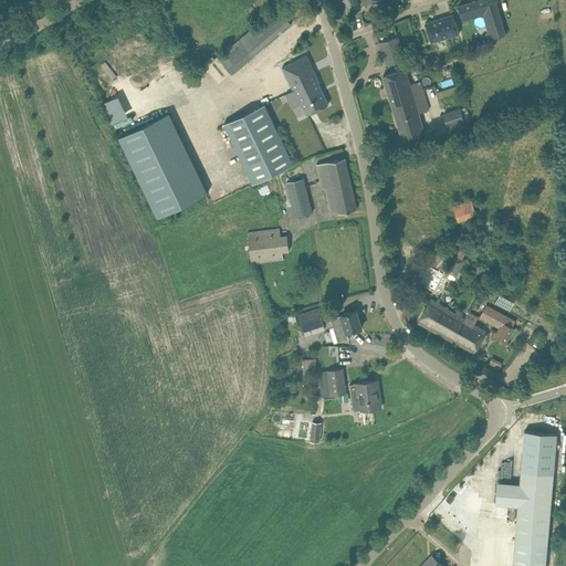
[(473,0),(458,4),(463,21),(483,14),(490,39),(506,33),(500,14),(495,0),(473,0)]
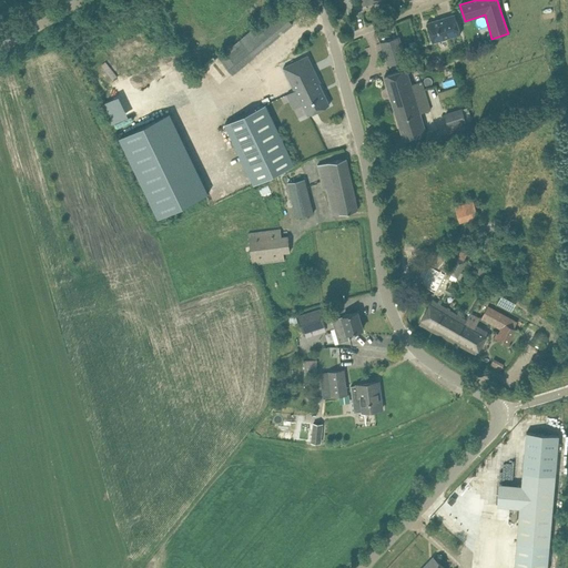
[(251,18),(254,22),(266,12),(264,8),(251,18)]
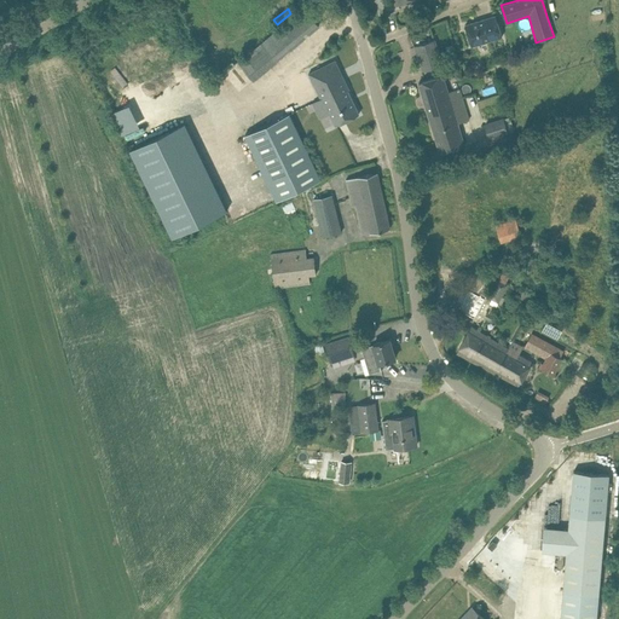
[(306,10),(237,61),(249,77),(319,27),(306,10)]
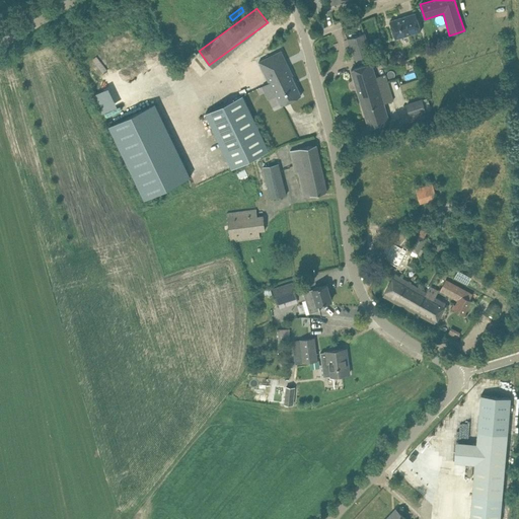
[(390,21),(395,39),(421,30),(416,13),(390,21)]
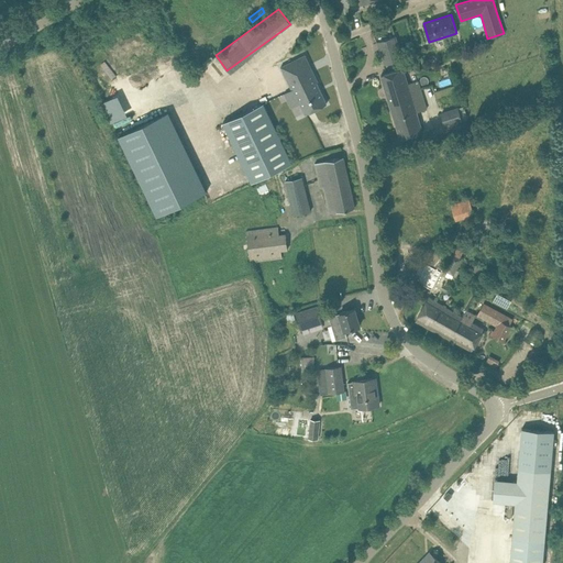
[(398,46),(395,36),(377,42),(384,65),(399,59),(396,47),(398,46)]
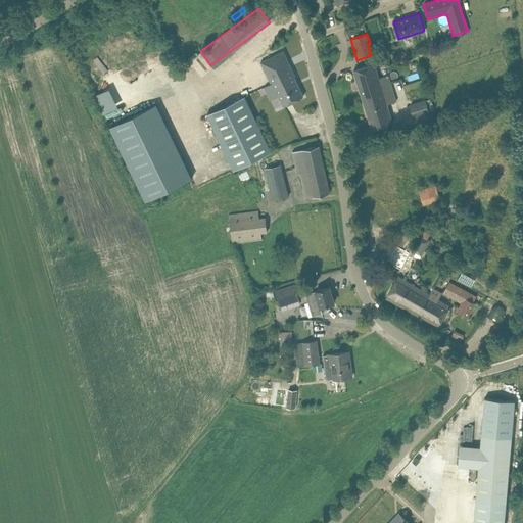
[(283,51),(260,61),(271,84),(273,83),(284,105),(303,96),(293,76),(295,76),(283,51)]
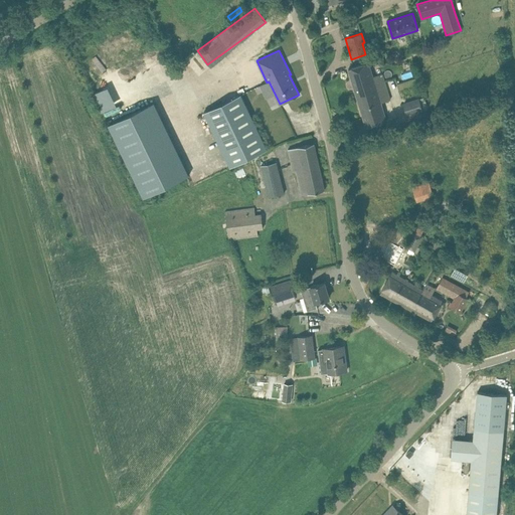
[(375,83),(384,80),(381,73),(373,76),(368,62),(348,68),(357,97),(366,128),(376,125),(387,122),(381,103),(390,100),(386,88),(377,90),(377,89),(375,83)]
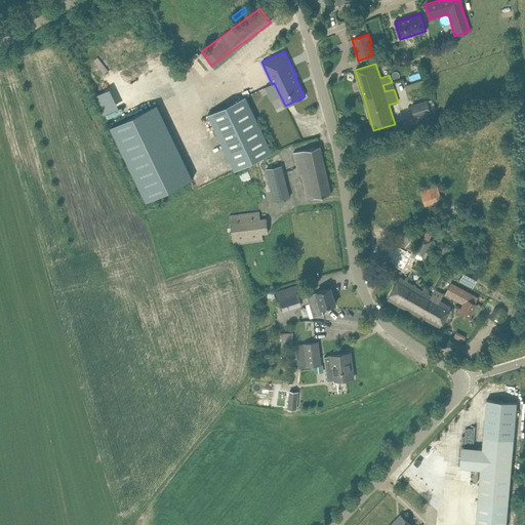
[(238,93),(249,88),(247,83),(236,87),(238,93)]
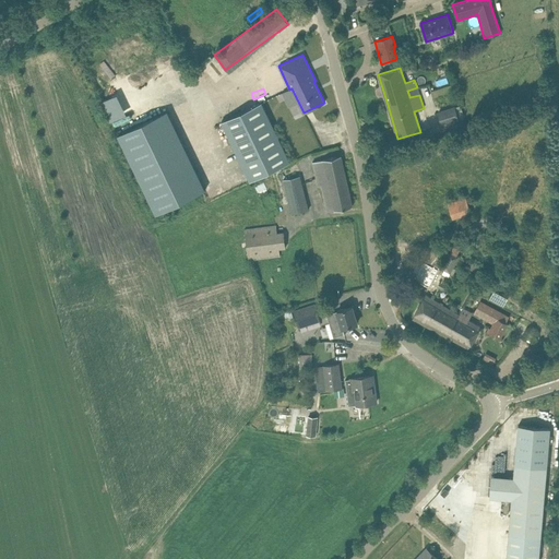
[(109,122),(125,114),(115,94),(98,103),(109,122)]
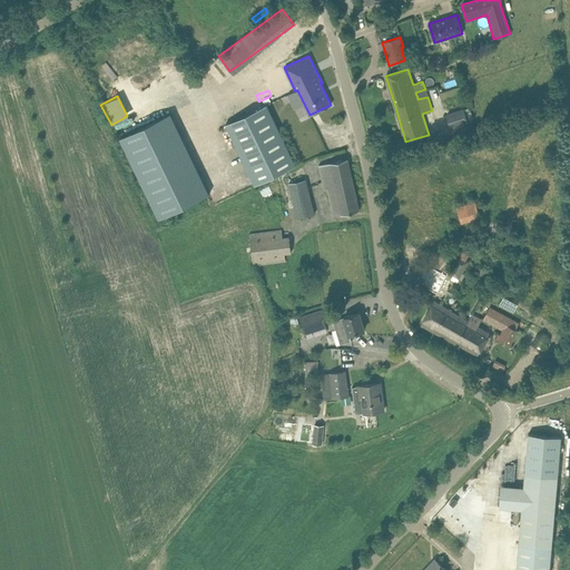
[(254,185),(295,165),(266,104),(224,124),(254,185)]
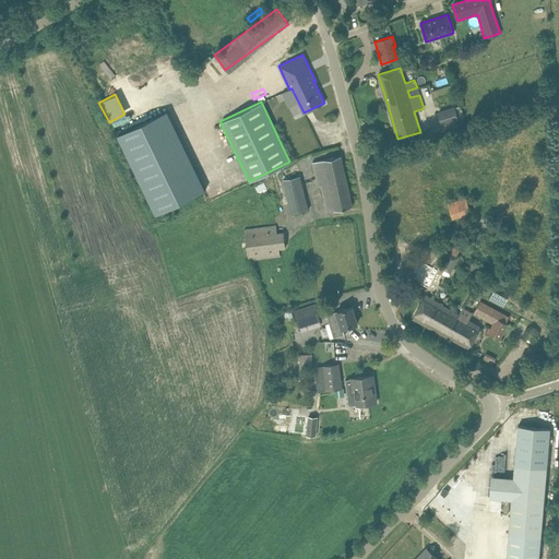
[(463,118),(460,106),(438,111),(442,123),(463,118)]
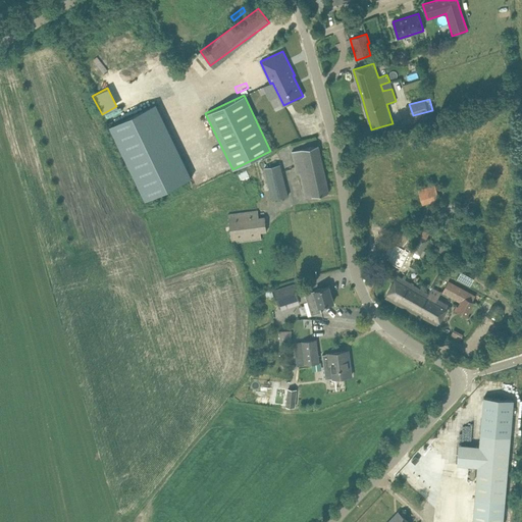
[(189,179),(157,103),(108,123),(140,199),(189,179)]
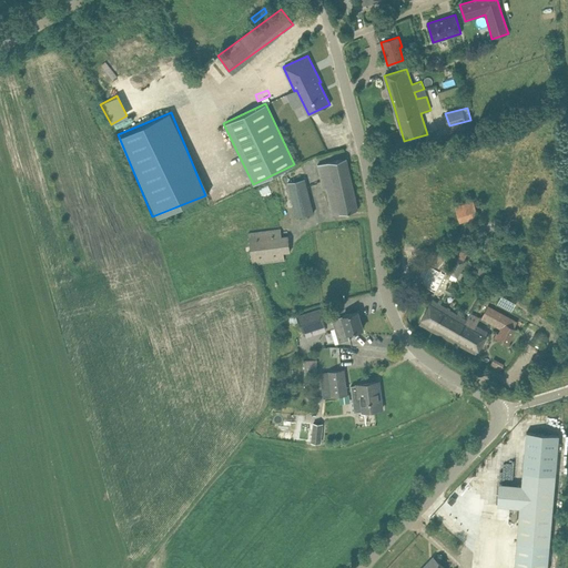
[(326,188),(328,196),(335,194),(337,205),(334,206),(335,213),(340,213),(340,214),(357,210),(346,158),(335,161),(317,165),(324,188),(326,188)]
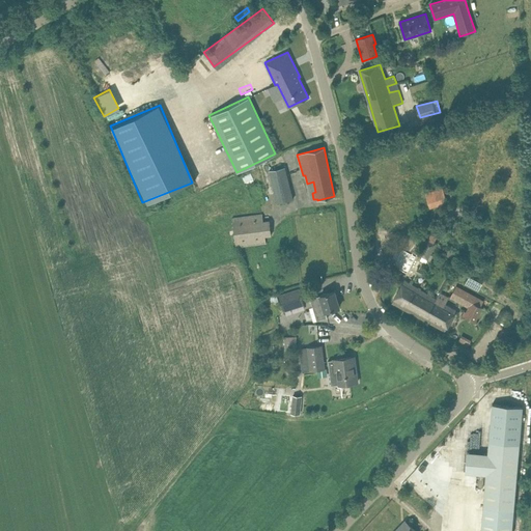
[(269,170),(276,202),(277,202),(292,199),(290,189),(285,167),(269,170)]
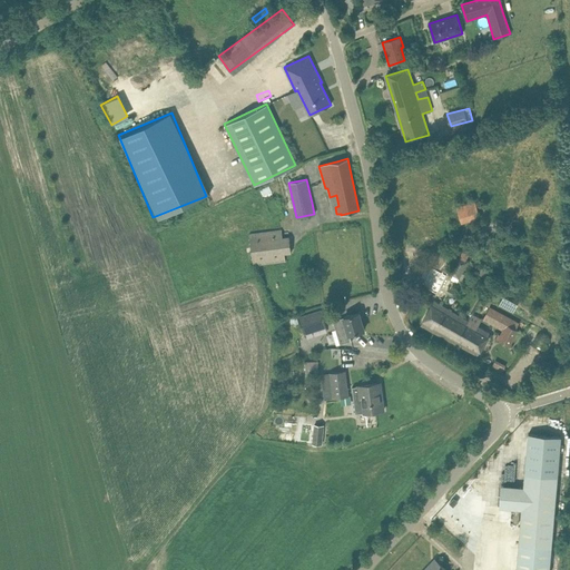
[(475,218),(470,203),(455,207),(460,223),(475,218)]
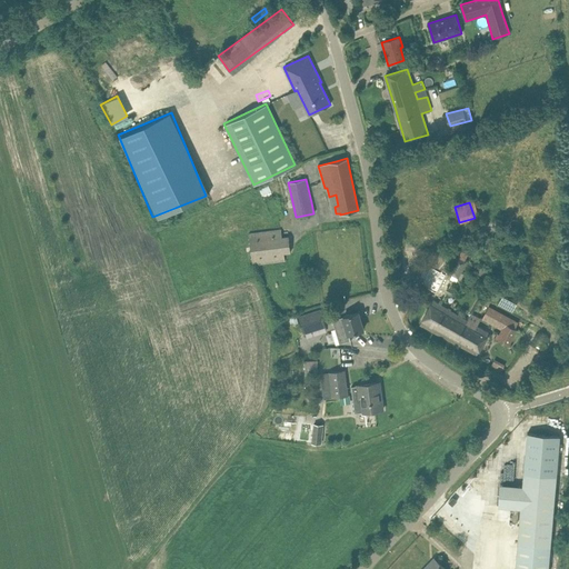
[(249,241),(251,257),(283,252),(290,251),(289,237),(281,237),(249,241)]
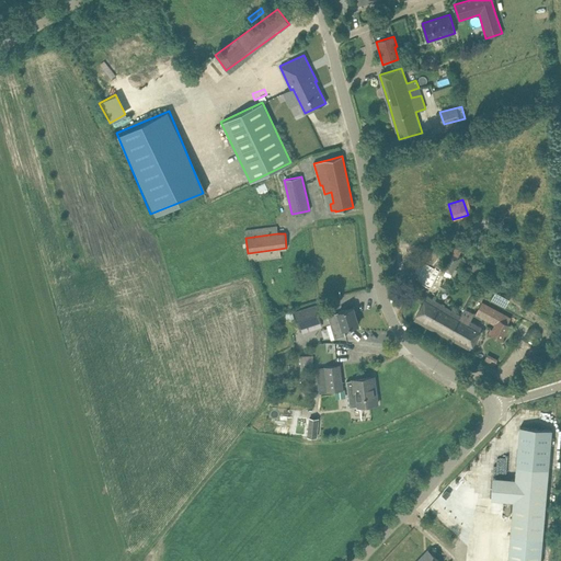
[(449,251),(441,267),(446,271),(444,274),(453,279),(457,271),(455,268),(461,258),(449,251)]
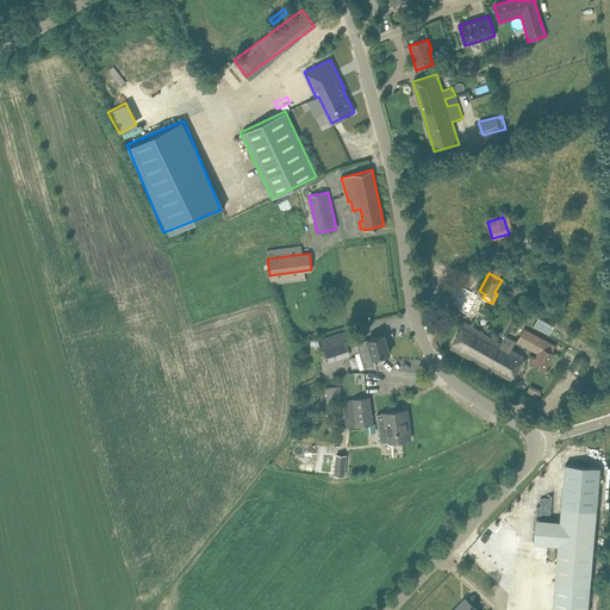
[(453,291),(449,298),(454,300),(450,306),(467,315),(478,296),(461,286),(458,293),(453,291)]
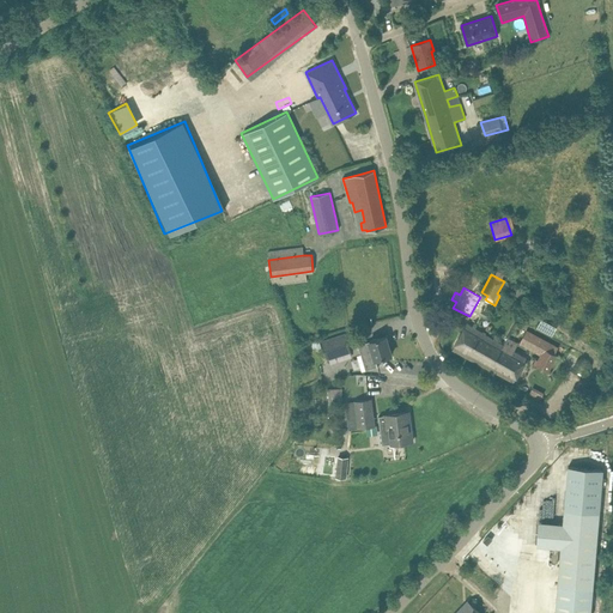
[(466,323),(453,350),(490,370),(491,369),(514,381),(526,358),(514,351),(519,343),(508,338),(504,345),(503,345),(466,323)]
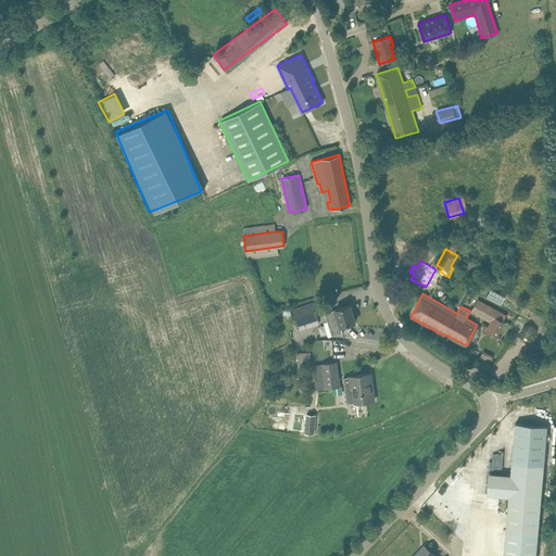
[(491,320),(485,331),(496,338),(505,321),(501,319),(504,314),(478,300),(472,310),(491,320)]
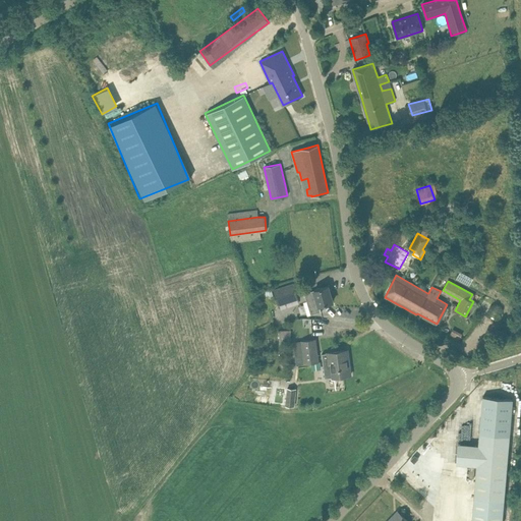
[(298,298),(293,283),(274,289),(279,305),(298,298)]
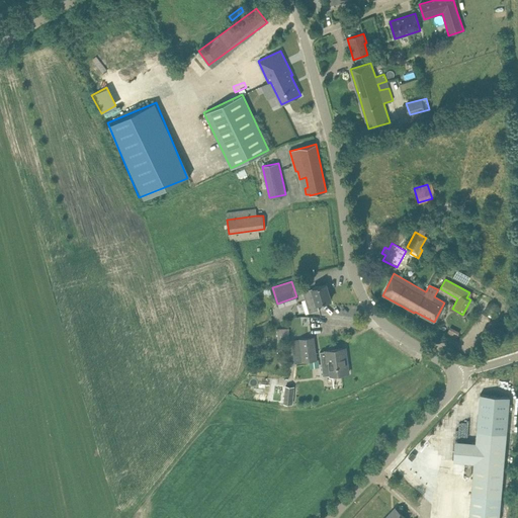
[(303,291),(305,299),(306,299),(310,312),(319,309),(319,311),(320,311),(318,304),(331,299),(326,284),(312,288),(313,288),(303,291)]
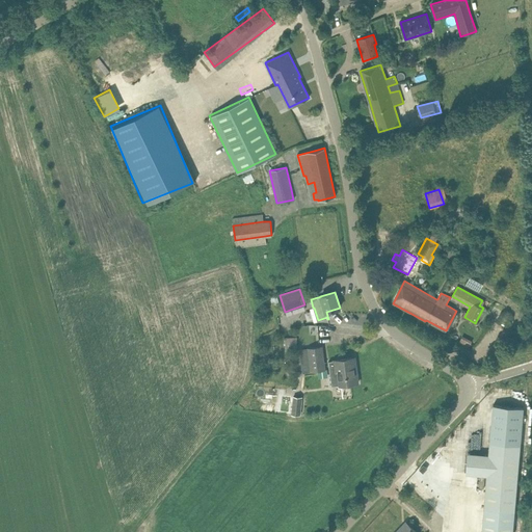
[(273,308),(280,306),(276,294),(270,296),(273,308)]
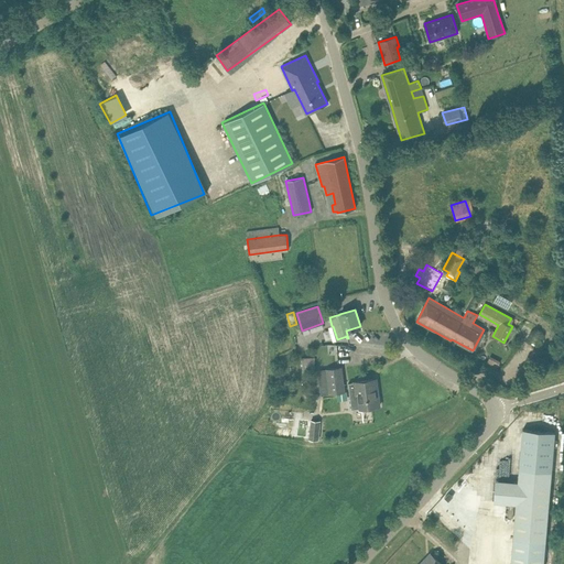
[(303,358),(303,370),(315,370),(315,358),(303,358)]
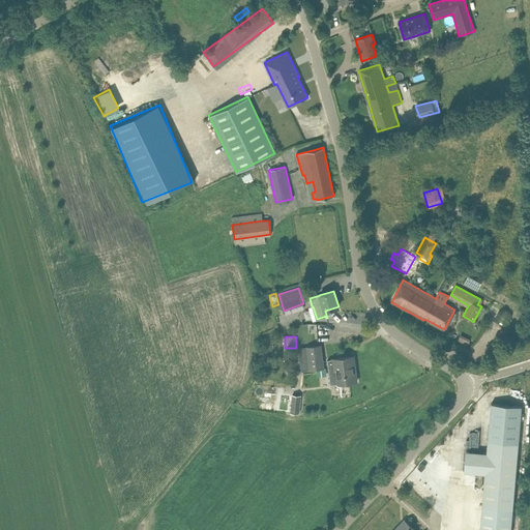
[(308,370),(323,367),(321,345),(306,347),(308,370)]
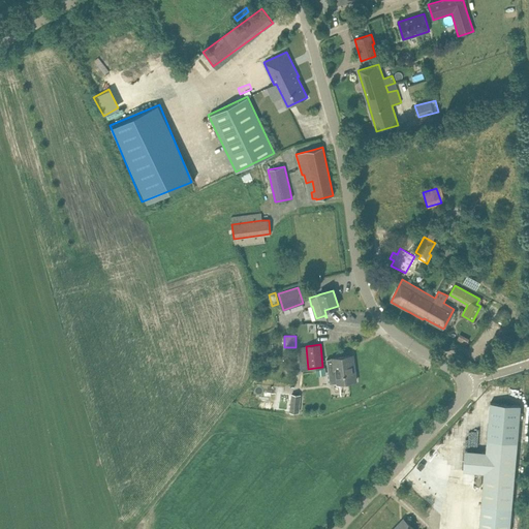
[(351,355),(341,358),(333,359),(328,360),(331,383),(355,380),(354,367),(350,368),(350,363),(352,363),(351,355)]
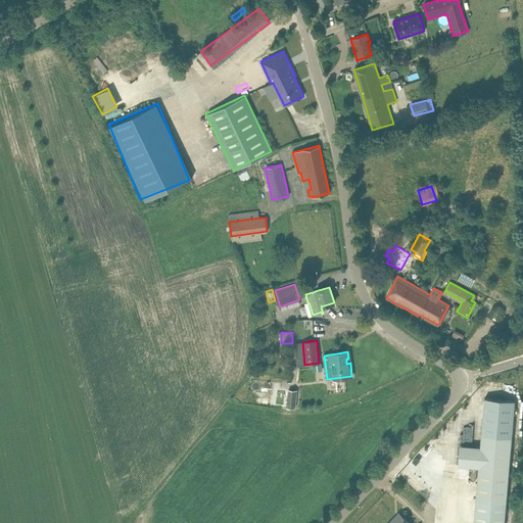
[(286,407),(295,408),(297,390),(279,388),(277,407),(286,407)]
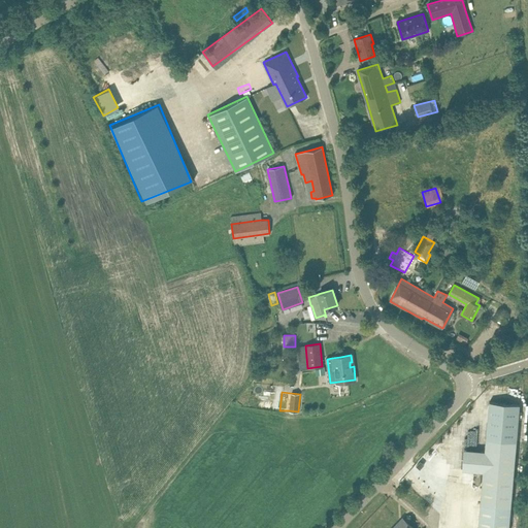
[(510,509),(517,441),(520,404),(489,401),(486,438),(485,451),(483,471),(480,506),(481,506),(477,527),(508,527),(510,509)]
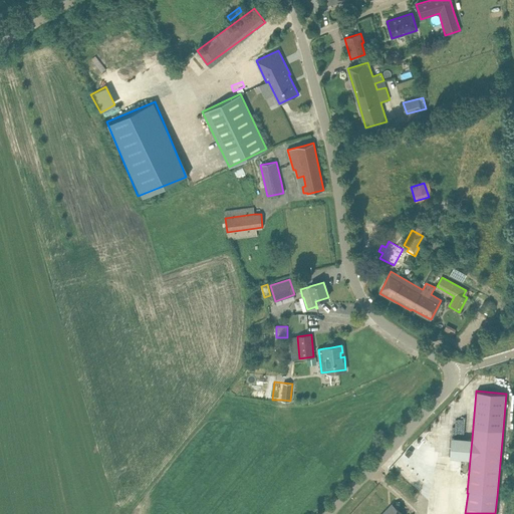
[(402,513),(392,505),(393,506),(386,513),(402,513)]
